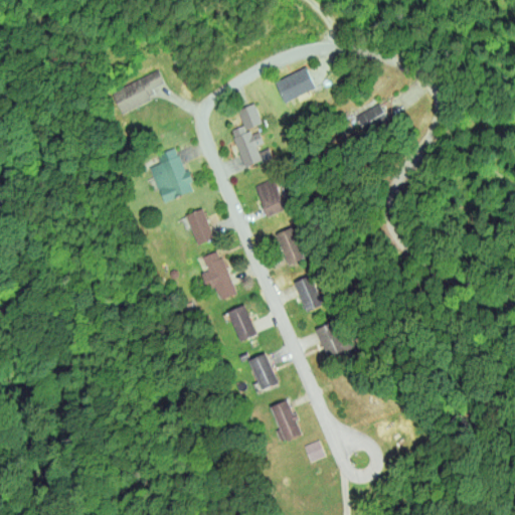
[(316,89),(308,67),(276,79),(284,102),(316,89)]
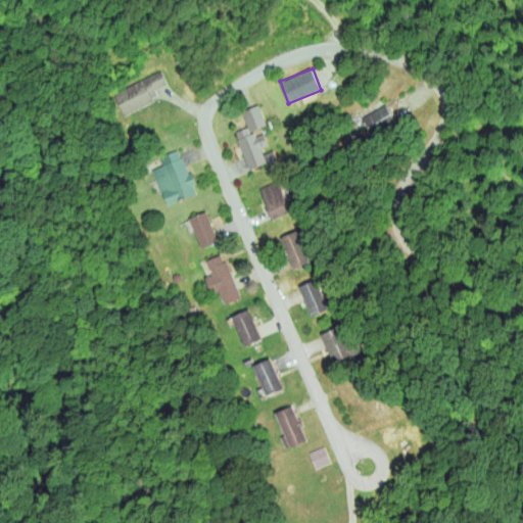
[(156,89),(168,84),(161,70),(114,92),(124,114),(160,98),(156,89)]
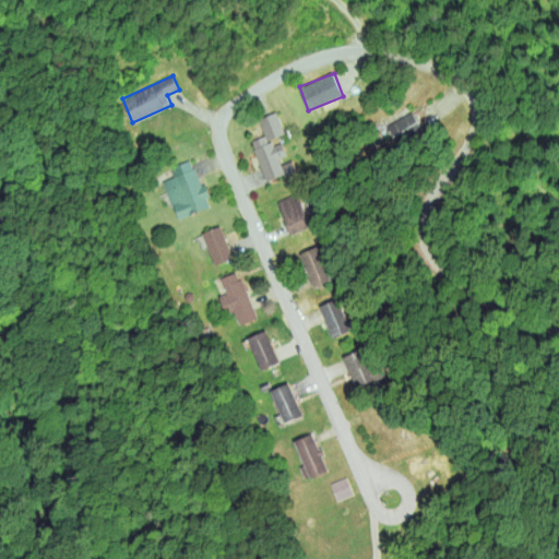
[(285,133),(276,111),(259,119),(266,140),(285,133)]
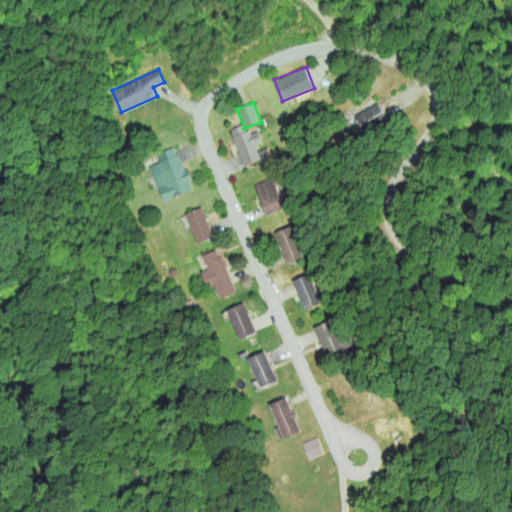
[(355,113),(363,133),(387,123),(379,103),(355,113)]
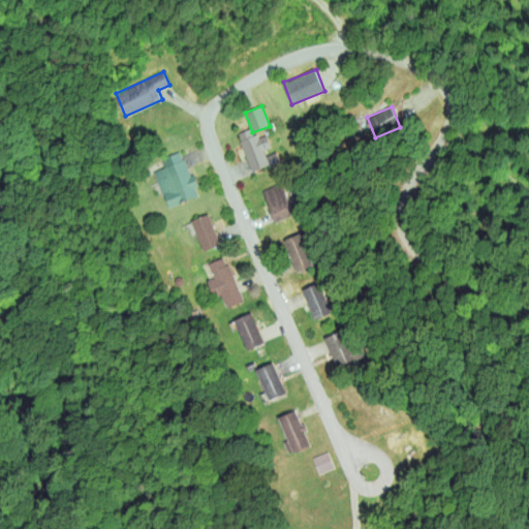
[(252,172),(281,161),(277,151),(267,155),(265,149),(272,146),(268,134),(256,138),(252,127),(238,132),(252,172)]
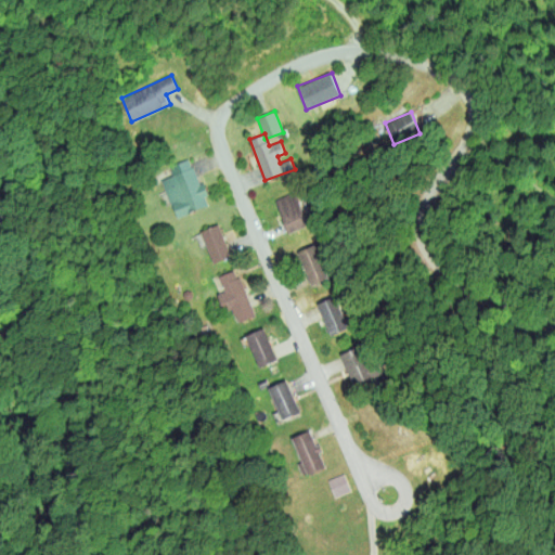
[(176,217),(209,205),(191,157),(168,166),(172,175),(162,179),(176,217)]
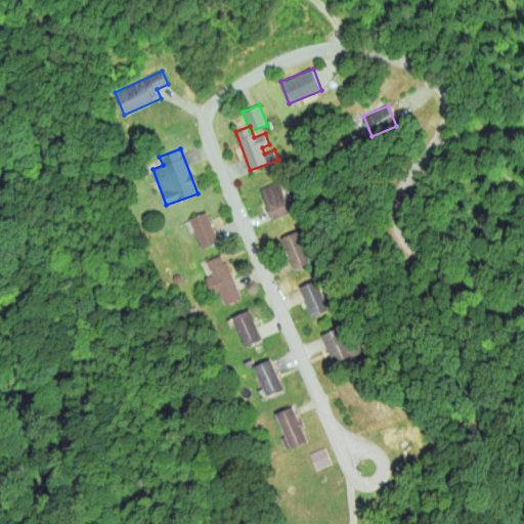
[(293,212),(280,180),(260,188),(272,219),(293,212)]
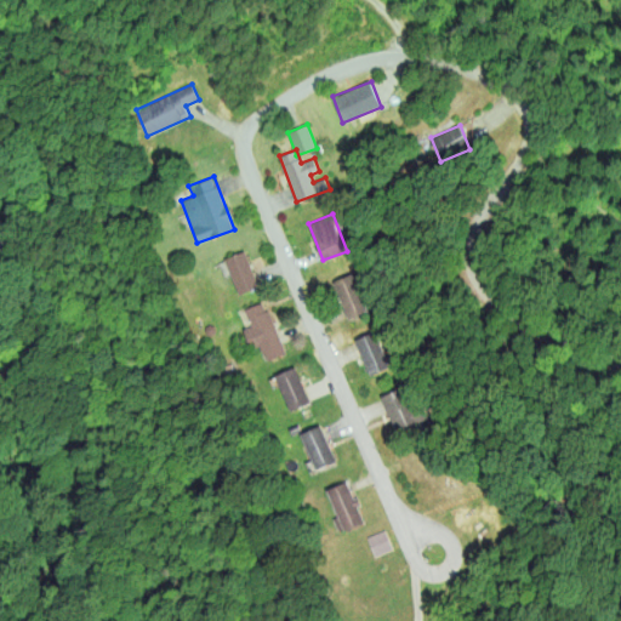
[(226,257),(238,294),(258,288),(246,251),(226,257)]
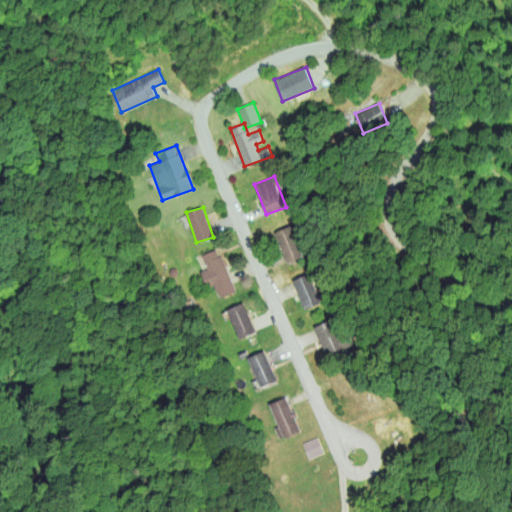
[(287,263),(303,256),(291,225),(274,231),(287,263)]
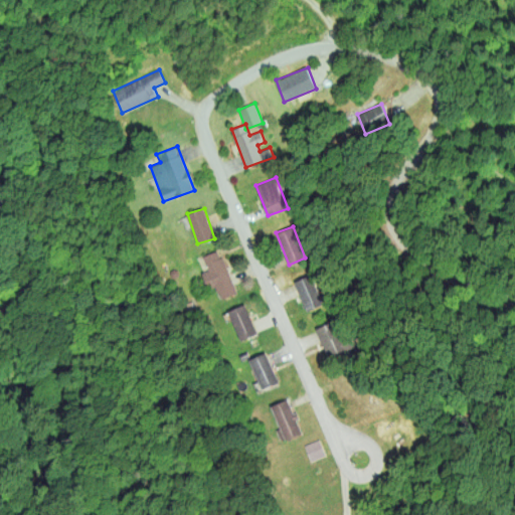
[(208,289),(216,287),(221,299),(237,293),(220,249),(203,255),(208,270),(202,273),(208,289)]
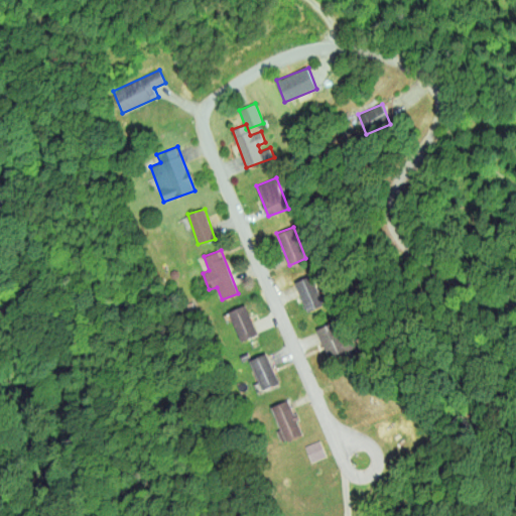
[(295,282),(307,311),(325,304),(311,275),(295,282)]
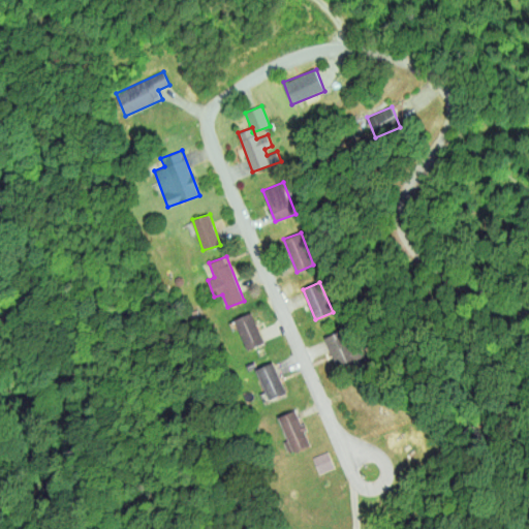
[(248,350),(265,343),(251,312),(235,319),(248,350)]
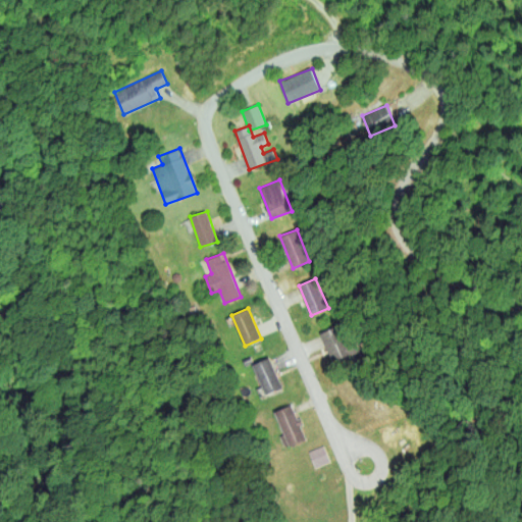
[(319,332),(332,362),(362,349),(355,334),(349,337),(342,323),(319,332)]
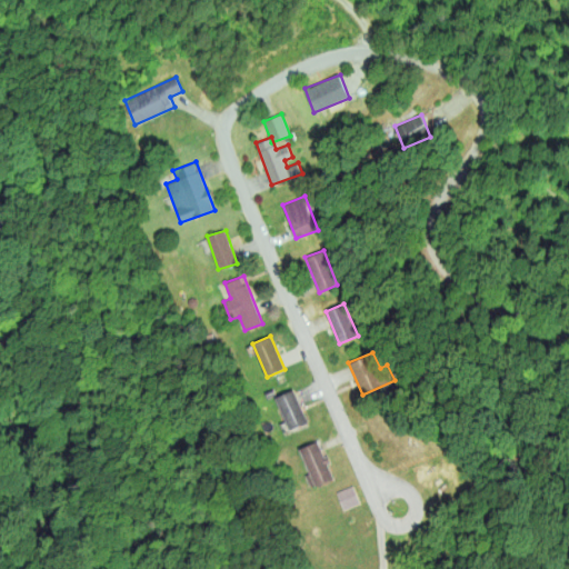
[(288,430),(307,425),(296,390),(277,396),(288,430)]
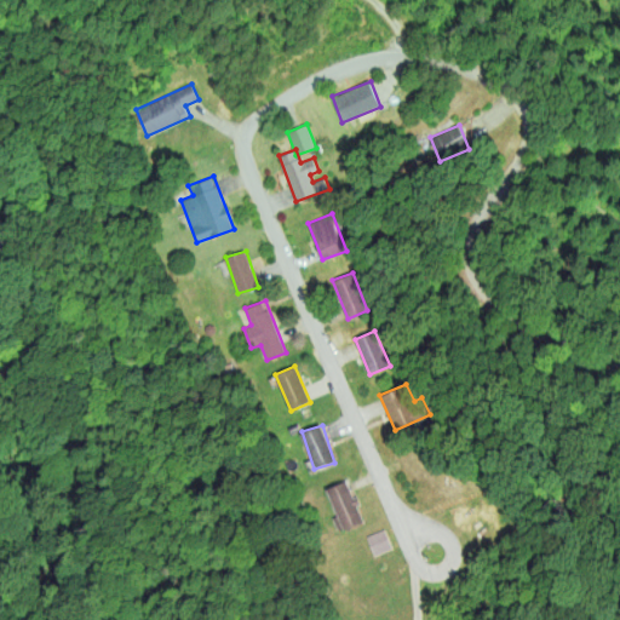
[(343,530),(365,521),(355,497),(354,497),(346,480),(327,488),(343,530)]
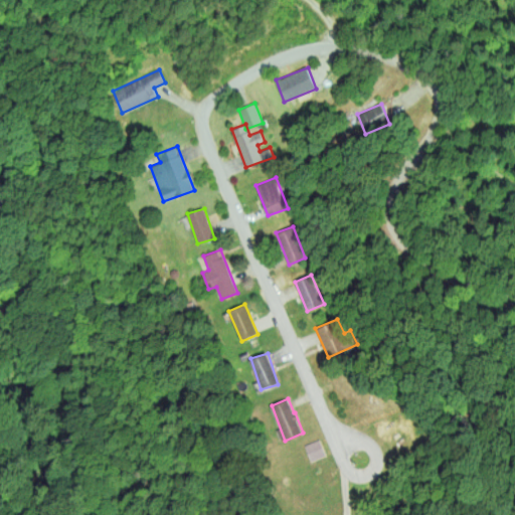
[(305,444),(310,461),(325,456),(320,440),(305,444)]
